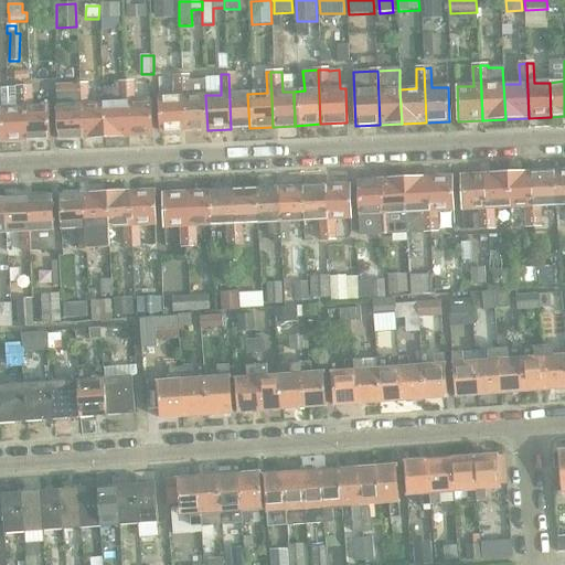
[(249,128),(247,94),(236,94),(235,74),(228,74),(231,129),(249,128)]
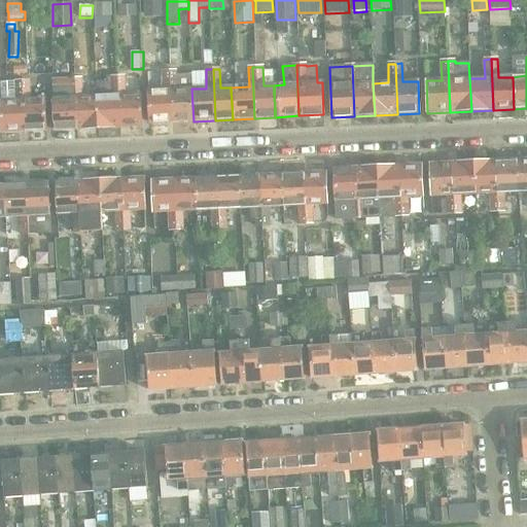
[(172,123),(170,71),(163,72),(164,91),(148,92),(149,124),(172,123)]
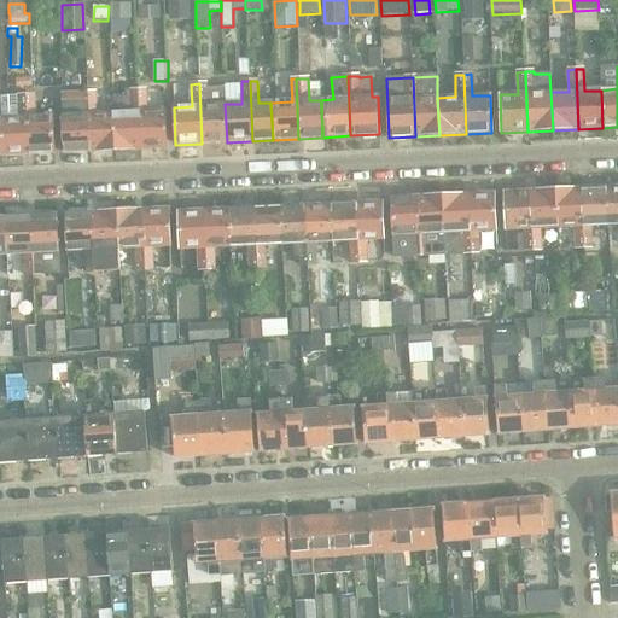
[(227,143),(225,104),(225,87),(208,88),(207,83),(199,83),(202,144),(227,143)]
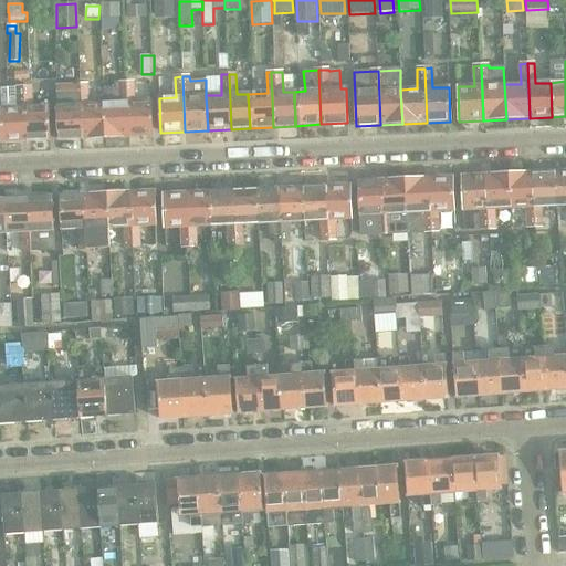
[(153,136),(152,102),(135,103),(134,82),(126,83),(128,137),(153,136)]
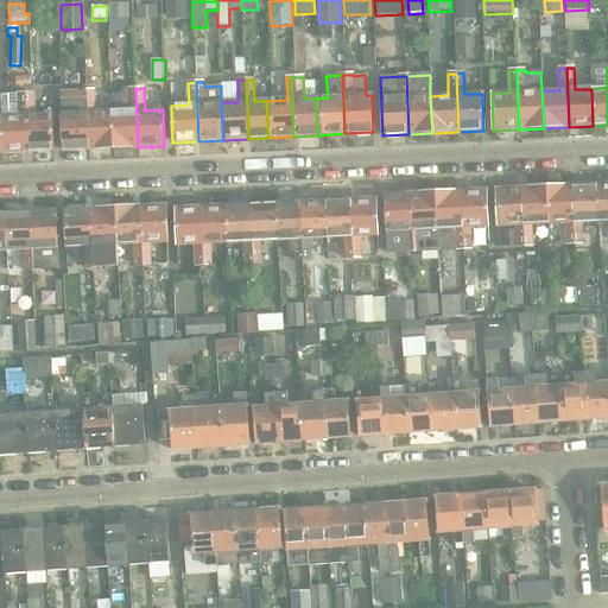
[(138,147),(135,89),(122,89),(122,95),(112,95),(112,112),(114,149),(138,147)]
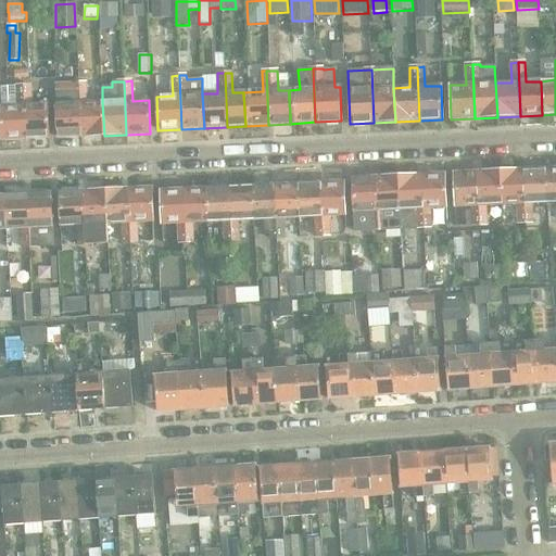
[(104,136),(102,102),(87,103),(86,83),(79,84),(81,137),(104,136)]
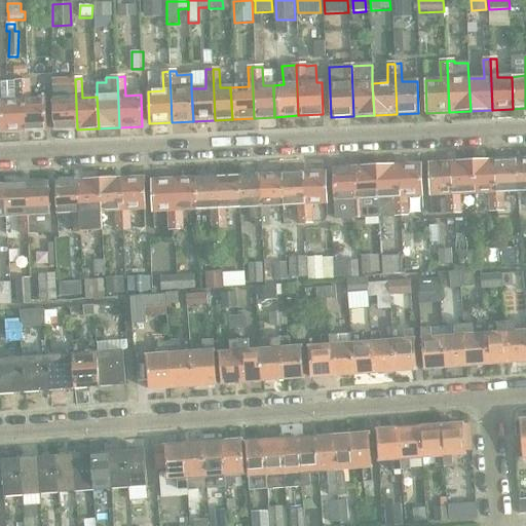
[(77,129),(75,79),(51,80),(54,130),(77,129)]
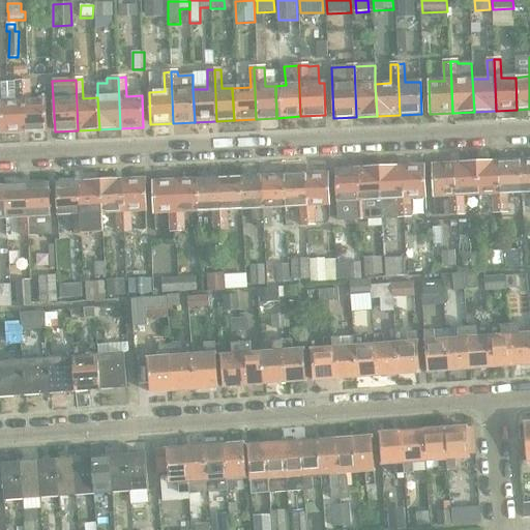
[(16,101),(1,101),(2,134),(24,133),(22,82),(16,82),(16,101)]
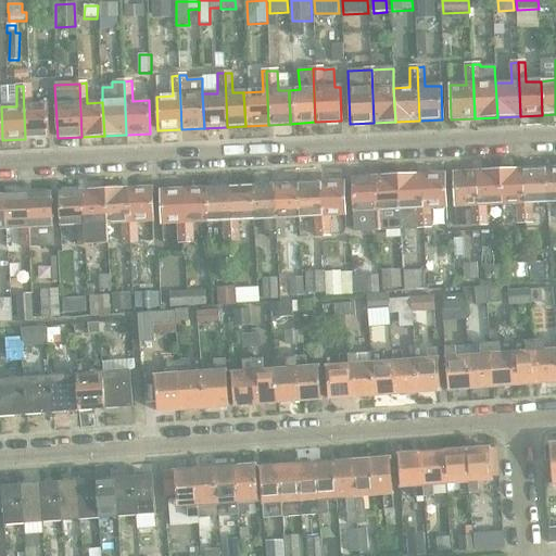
[(49,138),(48,104),(32,105),(30,86),(23,86),(25,139),(49,138)]
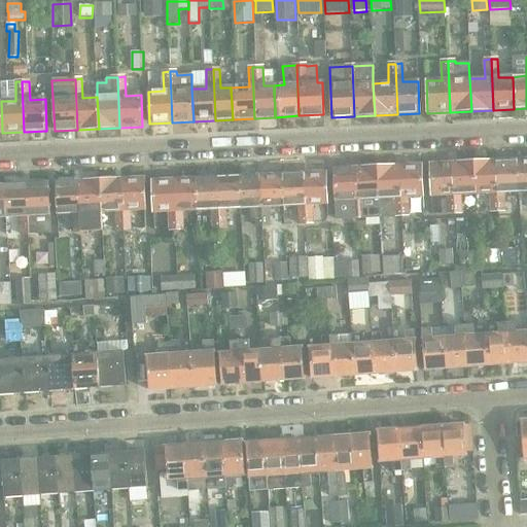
[(526,160),(517,161),(519,192),(526,191),(526,160)]
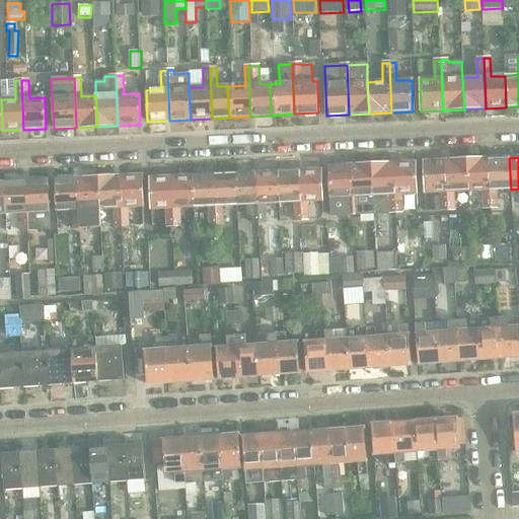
[(511,190),(509,158),(488,159),(491,209),(497,209),(496,191),(511,190)]
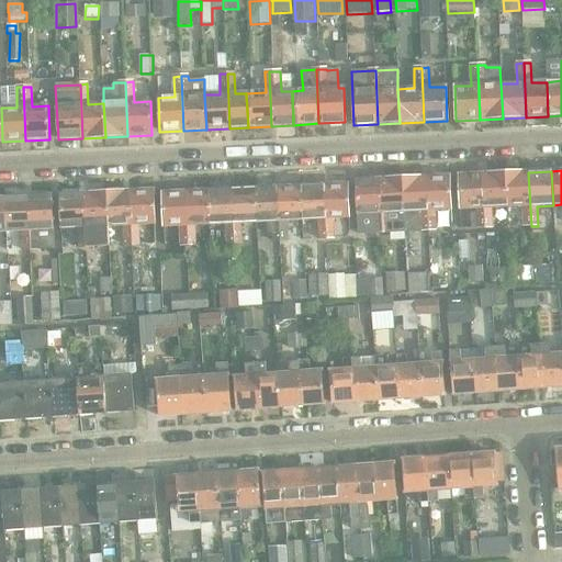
[(531,226),(528,172),(505,173),(507,208),(523,206),(524,226),(531,226)]
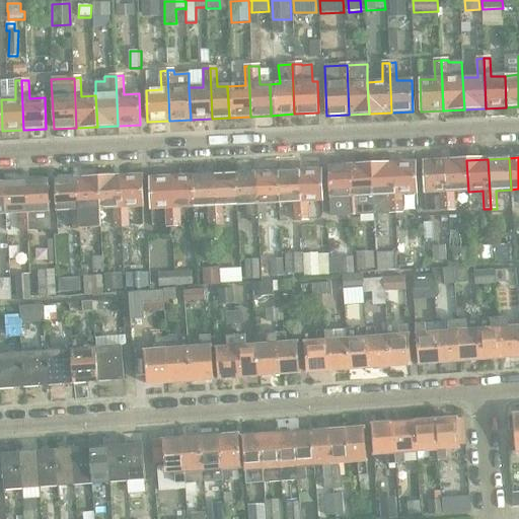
[(468,192),(466,160),(445,161),(448,211),(454,211),(453,193),(468,192)]
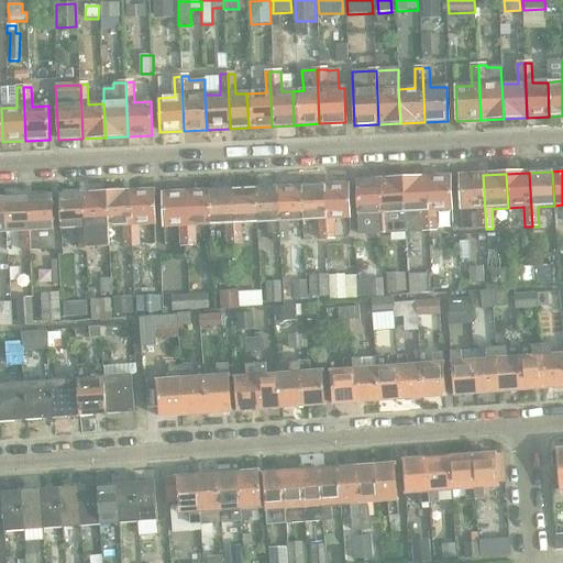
[(486,229),(483,175),(459,176),(461,210),(477,209),(478,229),(486,229)]
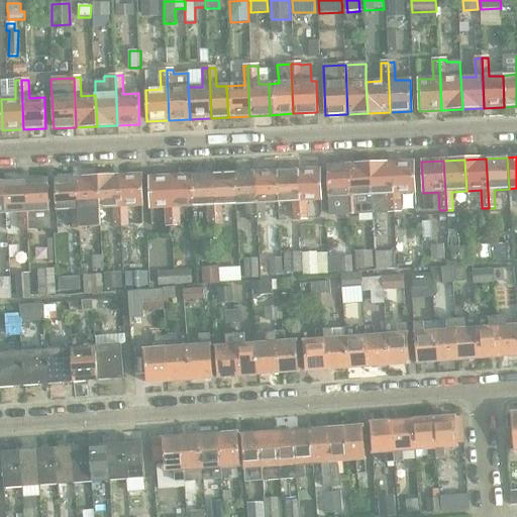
[(415,193),(414,162),(392,163),(394,212),(401,212),(400,194),(415,193)]
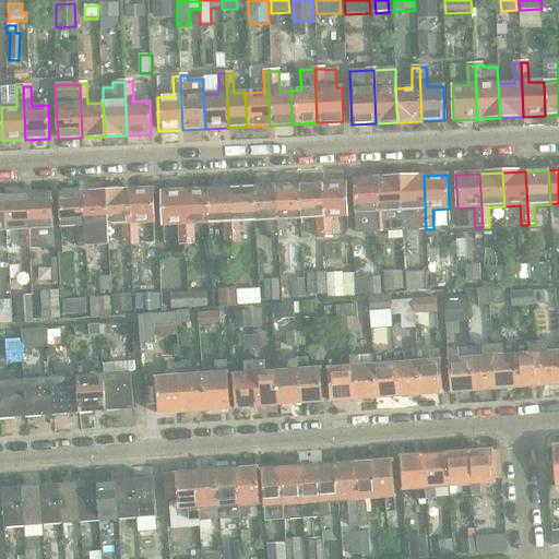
[(426,229),(424,176),(401,177),(403,230),(426,229)]
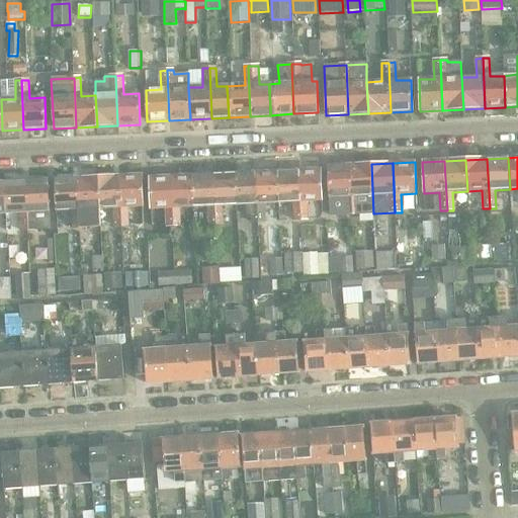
[(373,213),(371,164),(351,165),(353,214),(373,213)]
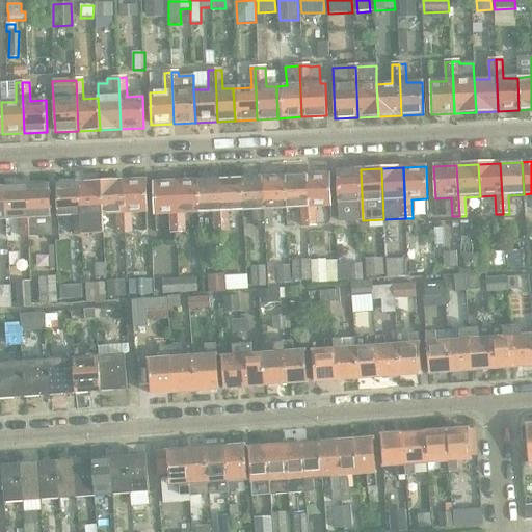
[(363,220),(361,169),(337,170),(339,221),(363,220)]
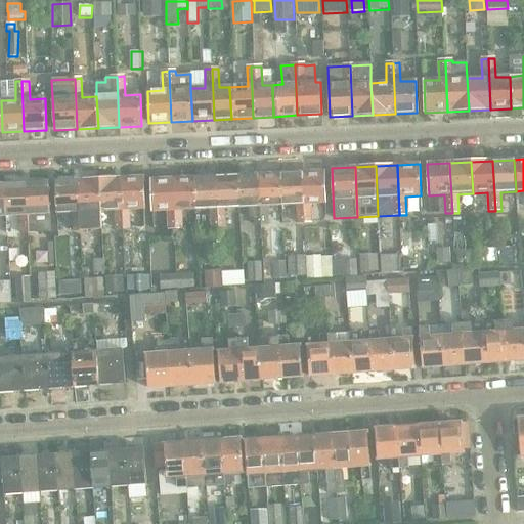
[(325,204),(324,172),(302,173),(304,223),(311,223),(310,205),(325,204)]
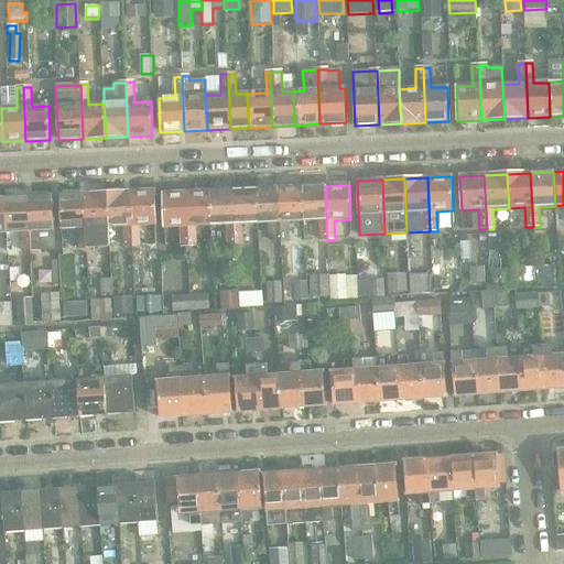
[(327,240),(325,186),(302,187),(303,221),(320,220),(320,240),(327,240)]
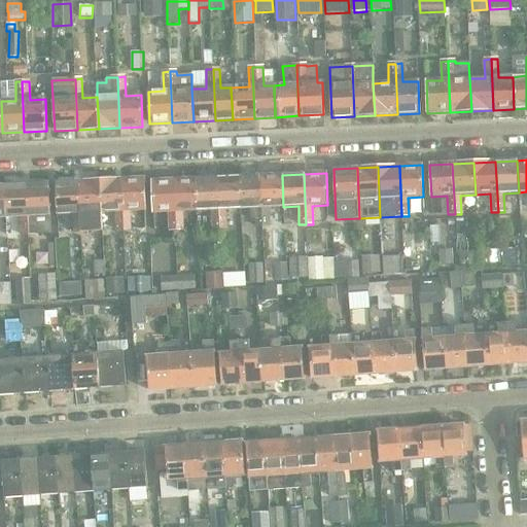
[(283,207),(282,175),(260,176),(264,226),(270,226),(269,208),(283,207)]
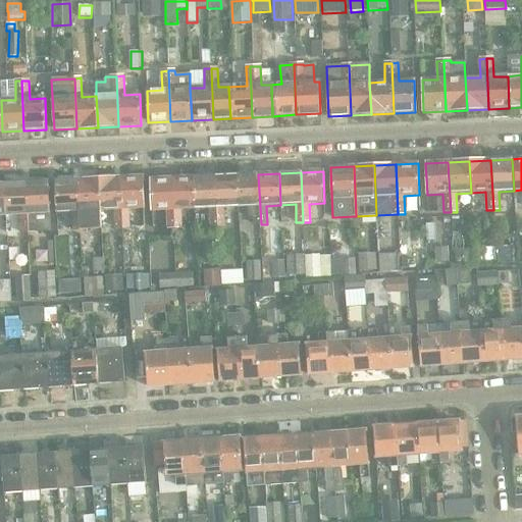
[(261,224),(258,174),(237,175),(239,207),(248,207),(248,218),(253,217),(254,224),(261,224)]
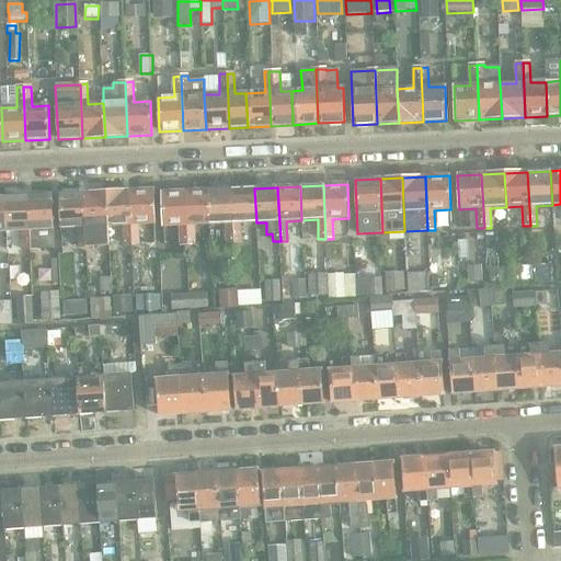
[(256,222),(254,189),(231,190),(233,243),(241,243),(240,224),(256,222)]
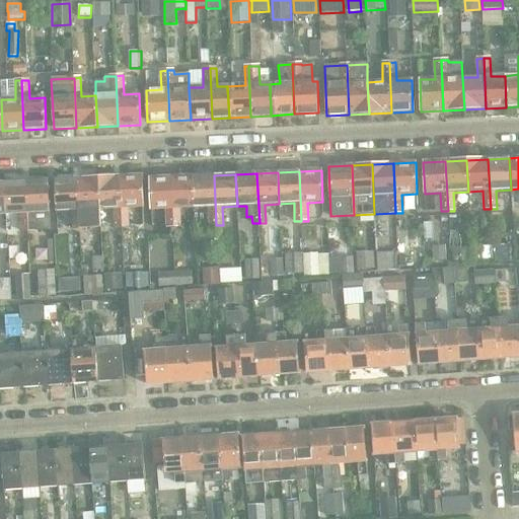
[(143,207),(142,175),(120,176),(123,227),(129,226),(128,208),(143,207)]
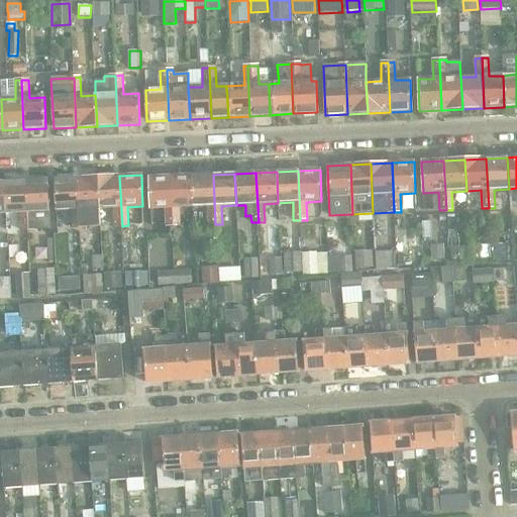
[(215,224),(213,175),(192,176),(194,207),(208,206),(209,224),(215,224)]
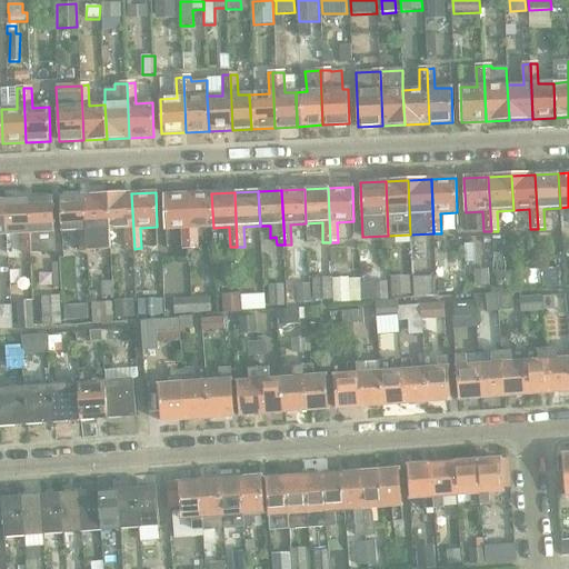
[(135,249),(131,193),(108,195),(109,230),(125,229),(126,249),(135,249)]
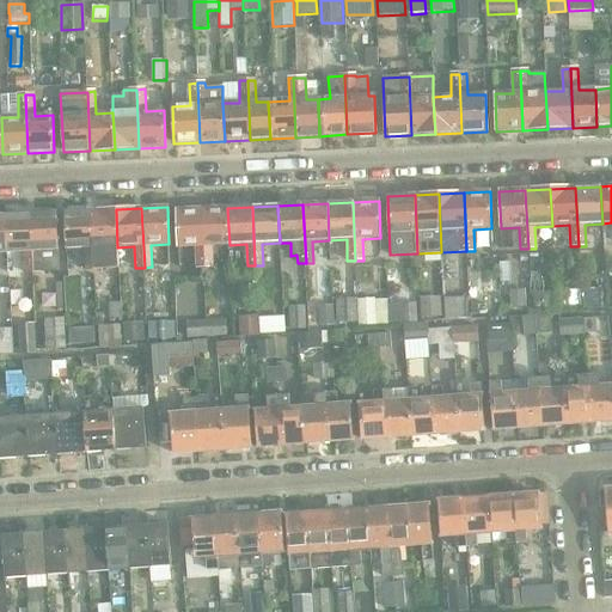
[(230,245),(227,208),(203,209),(206,268),(213,268),(212,246),(230,245)]
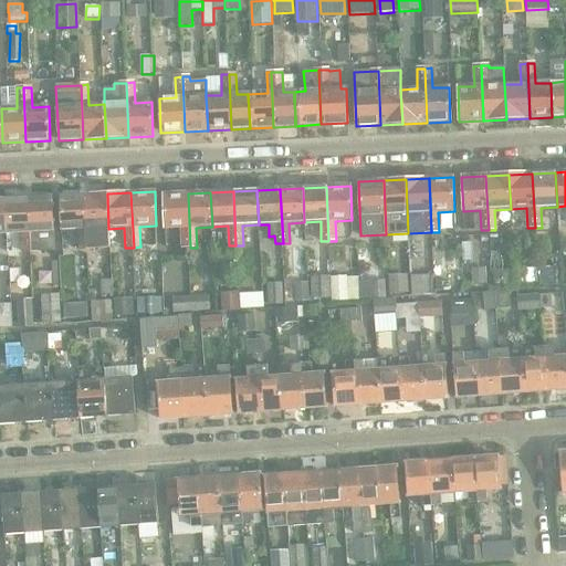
[(108,229),(107,194),(84,195),(87,250),(109,249),(108,229)]
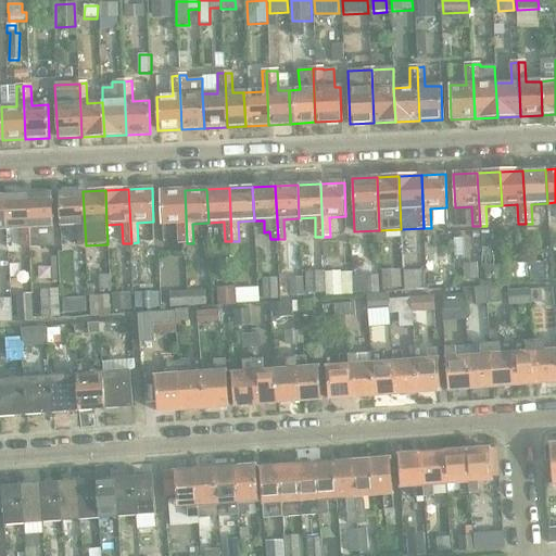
[(187,243),(185,190),(161,191),(162,225),(178,224),(179,243),(187,243)]
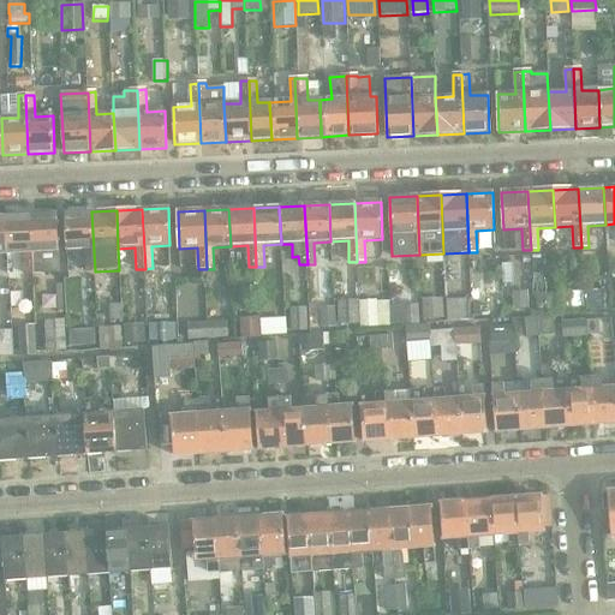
[(95,272),(91,212),(66,214),(67,251),(85,250),(87,272),(95,272)]
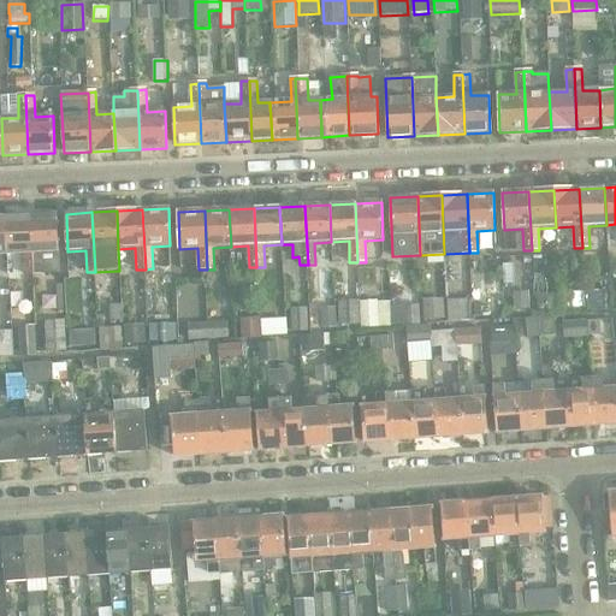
[(59,273),(57,214),(30,215),(33,274),(59,273)]
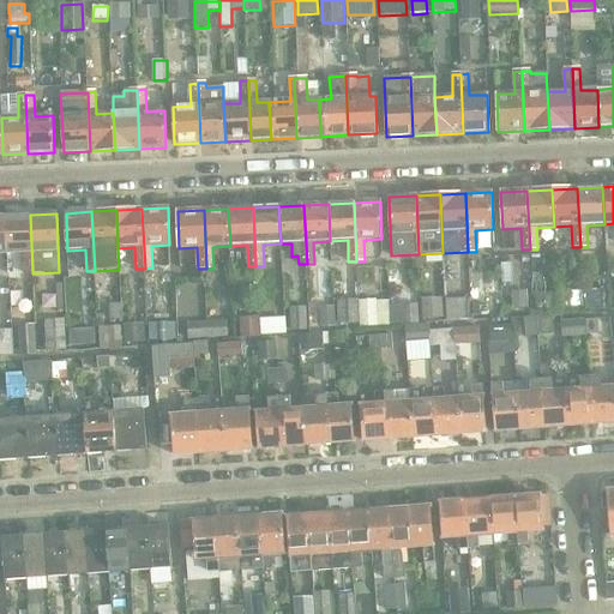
[(30,215),(4,216),(6,253),(24,253),(25,275),(32,274),(30,215)]
